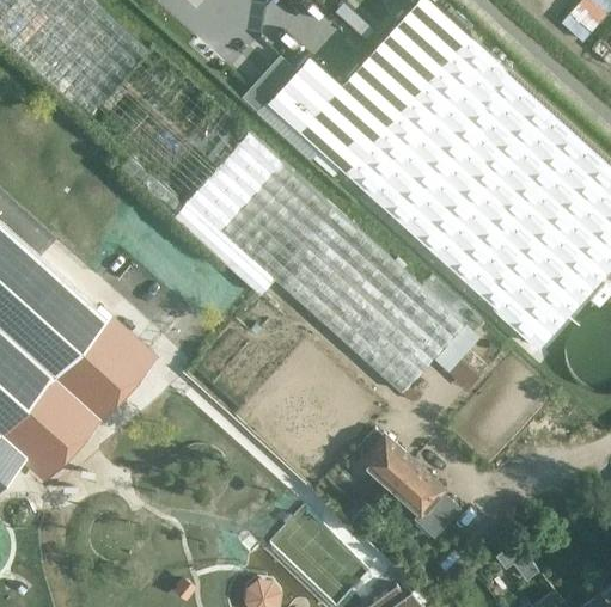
[(0,47),(266,286),(269,282),(338,344),(397,397),(462,325),(402,273),(248,134),(228,116),(152,47),(148,51),(91,0),(5,0),(0,6),(0,47)]
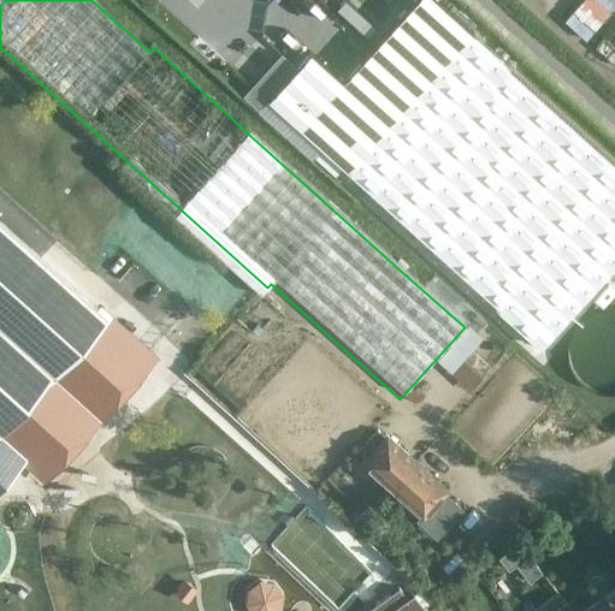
[(148,0),(177,25),(199,0),(148,0)]
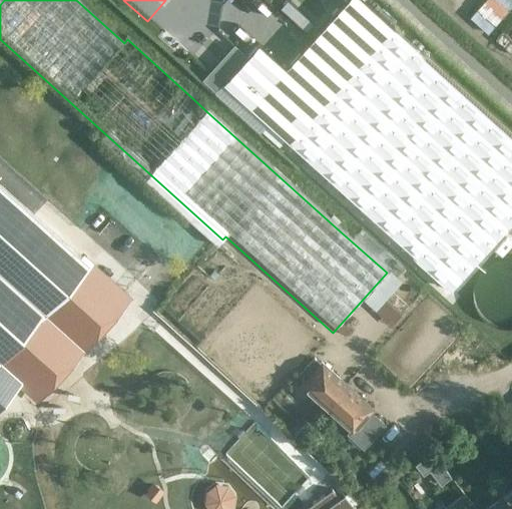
[(511,136),(360,0),(348,0),(285,71),(258,46),(246,59),(233,47),(201,83),(215,95),(214,97),(258,136),(267,126),(453,294),(511,227),(511,136)]
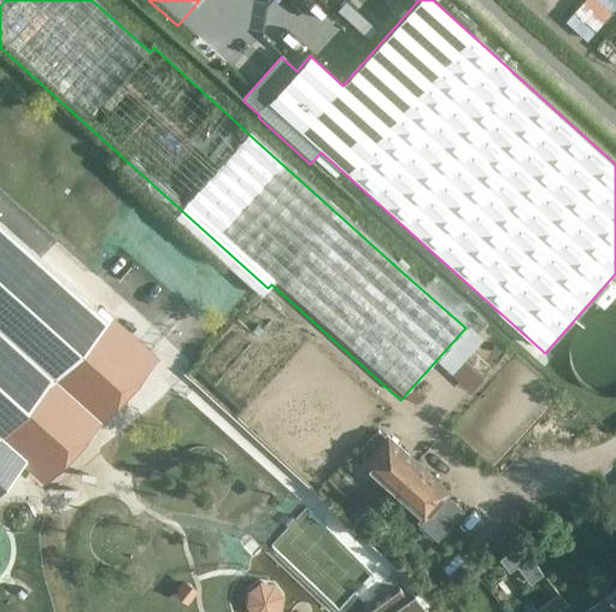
[(0,442),(1,442),(57,382),(94,416),(151,359),(0,224),(0,442)]
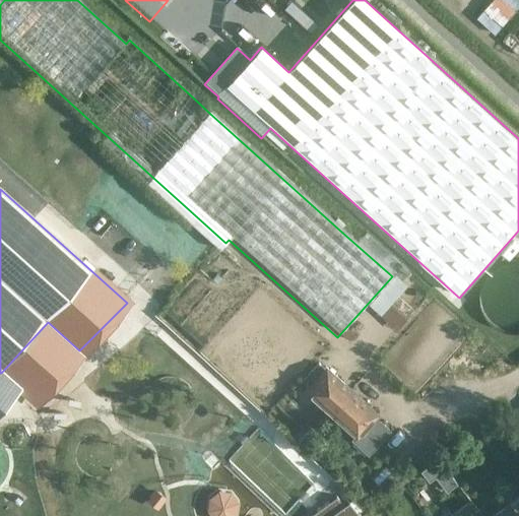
[(206,262),(214,253),(208,247),(199,256),(206,262)]
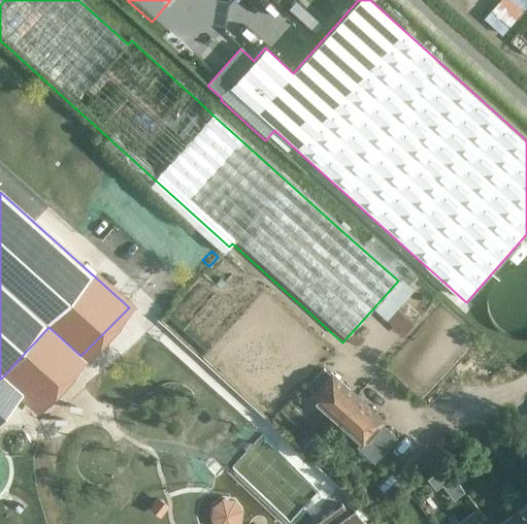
[(397,262),(394,265),(402,272),(405,269),(397,262)]
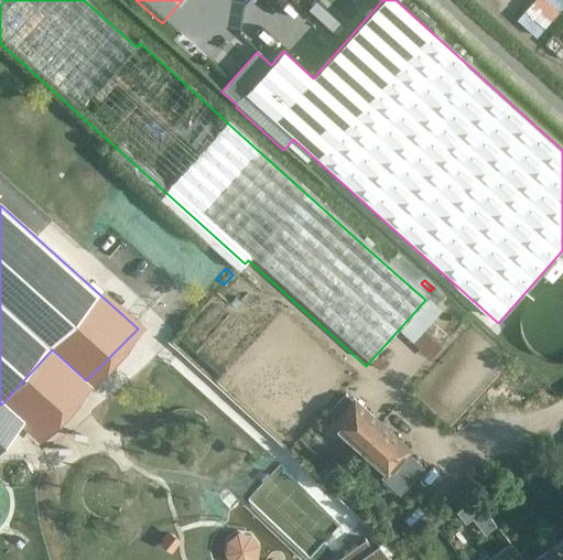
[(436,292),(433,297),(442,304),(446,301),(436,292)]
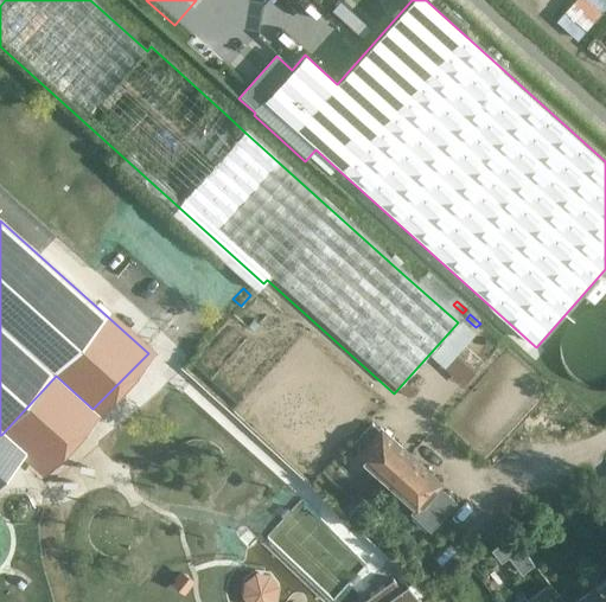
[(260,330),(254,325),(248,332),(254,337),(260,330)]
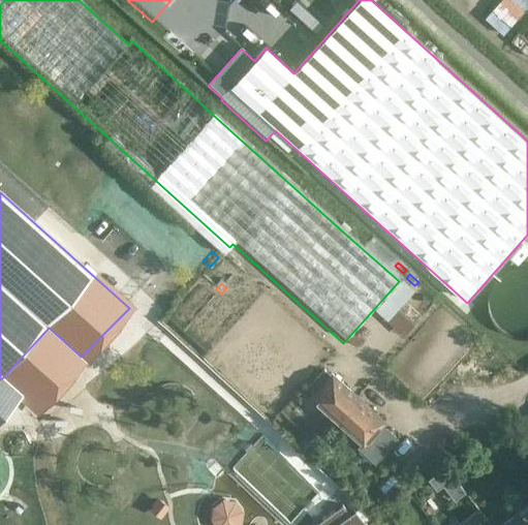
[(414,294),(402,283),(375,313),(387,325),(414,294)]
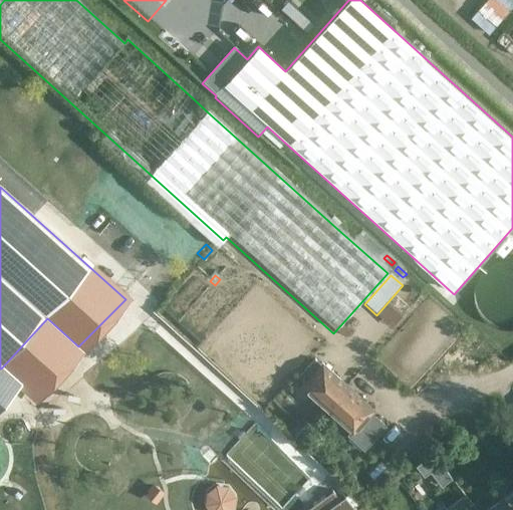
[(47,318),(1,368),(33,397),(78,346),(47,318)]
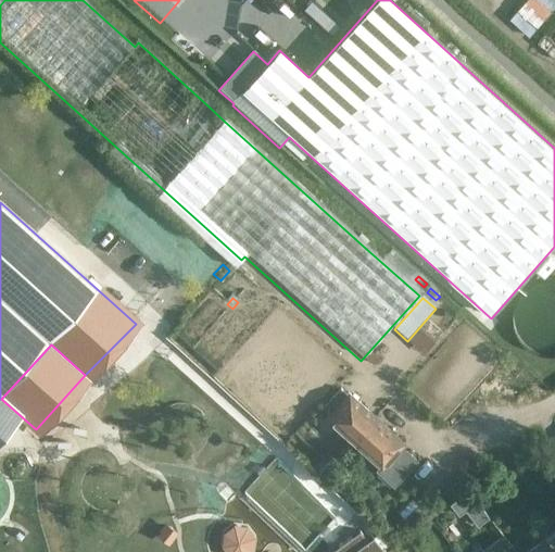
[(403,446),(349,397),(327,419),(381,469),(377,474),(394,489),(399,485),(417,464),(401,450),(404,447),(403,446)]
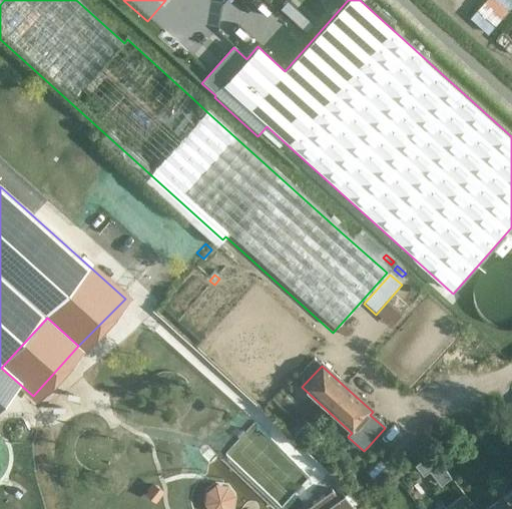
[(481,450),(473,437),(465,442),(473,455),(481,450)]
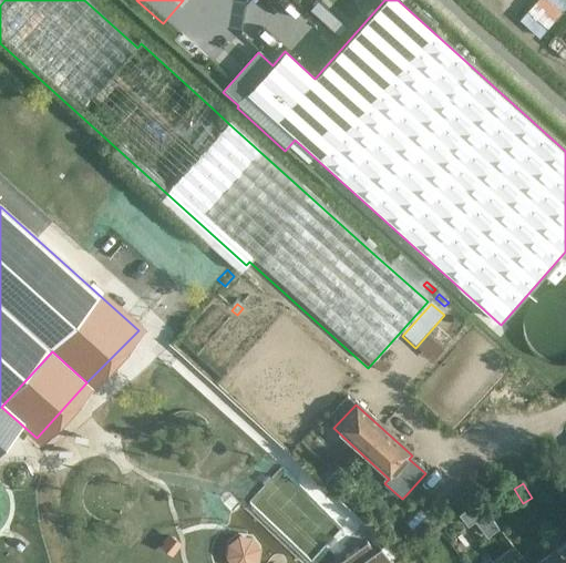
[(479,503),(459,518),(467,529),(486,514),(479,504),(479,503)]
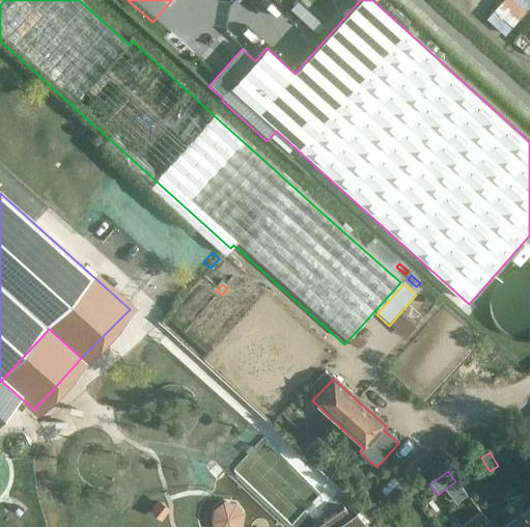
[(162,524),(170,512),(159,503),(149,516),(162,524)]
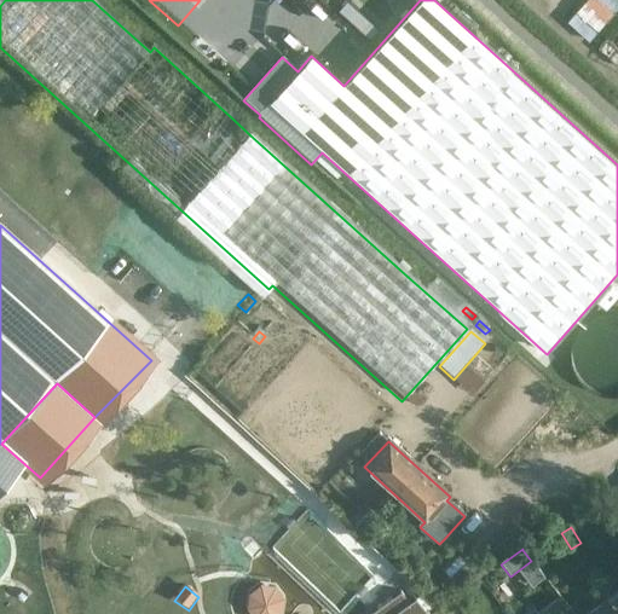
[(248,596),(246,610),(248,613),(283,613),(284,601),(275,589),(260,588),(248,596)]
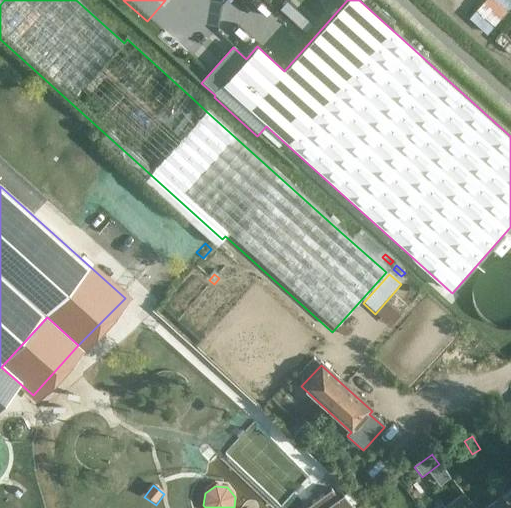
[(510,507),(510,488),(501,495),(509,507),(510,507)]
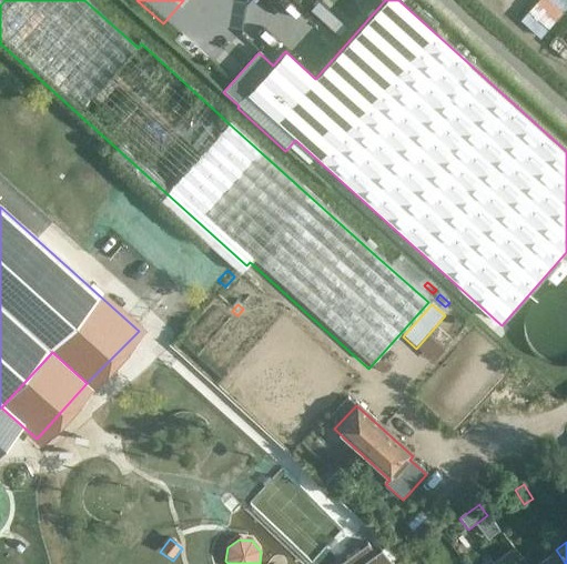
[(363,563),(366,561),(358,552),(346,562),(347,563),(363,563)]
